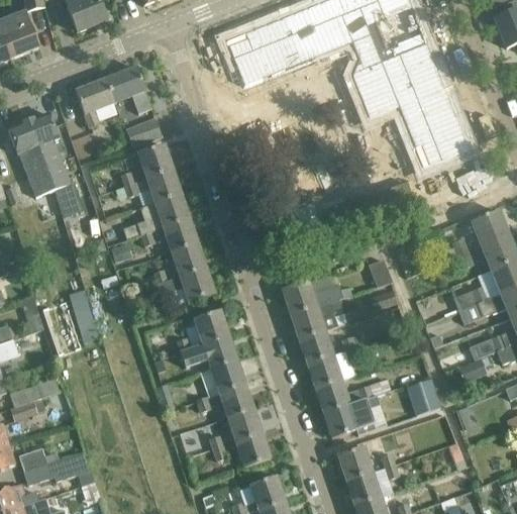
[(22,0),(24,10),(25,12),(45,8),(43,0),(22,0)]
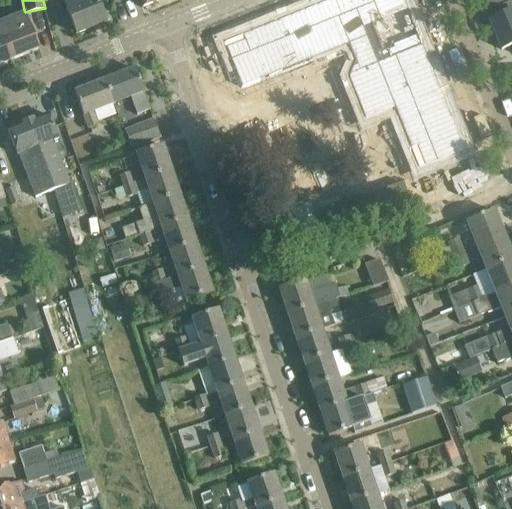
[(105,20),(98,1),(98,0),(76,0),(65,4),(76,31),(105,20)]
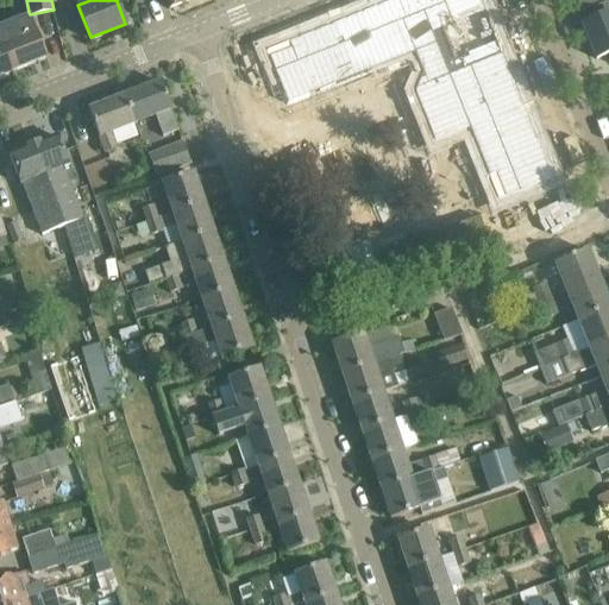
[(384,0),(263,49),(287,104),(413,52),(420,69),(420,70),(420,71),(420,73),(414,86),(414,87),(414,89),(414,90),(414,93),(434,142),(469,128),(497,201),(554,177),(482,0),(384,0)]
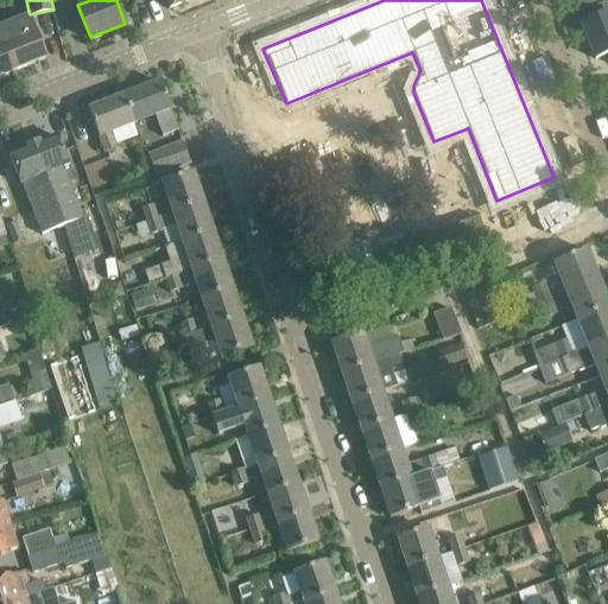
[(607,11),(581,23),(594,55),(607,49),(607,12),(607,13),(607,11)]
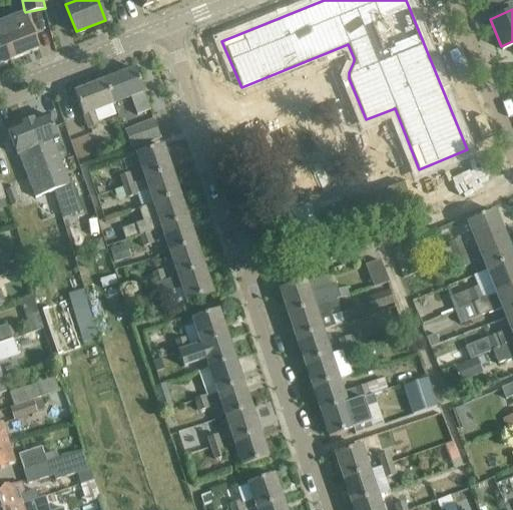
[(30,25),(25,12),(24,10),(0,19),(0,28),(11,57),(39,46),(31,24),(30,25)]
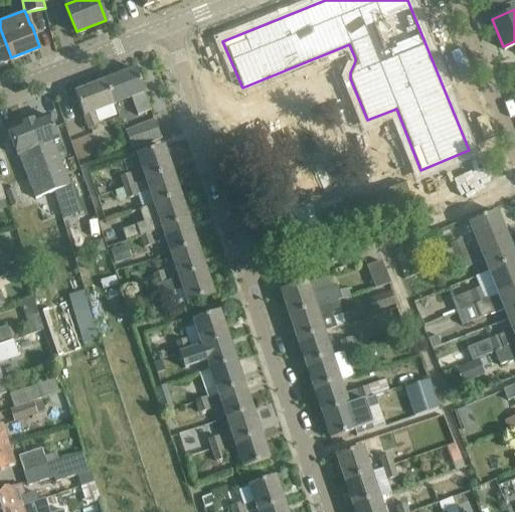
[(0,61),(11,57),(0,28),(0,61)]
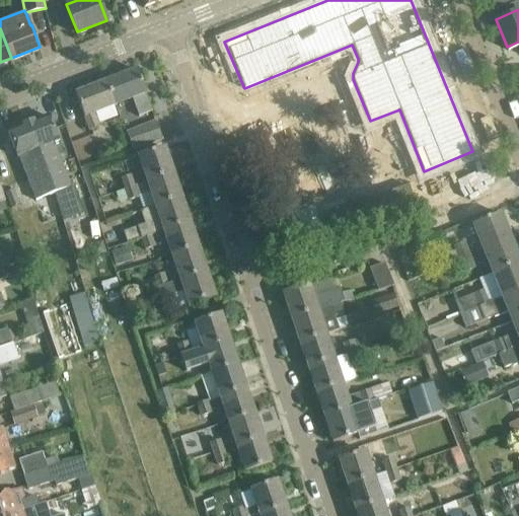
[(134,101),(139,114),(152,108),(136,67),(105,79),(115,103),(135,95),(137,100),(134,101)]
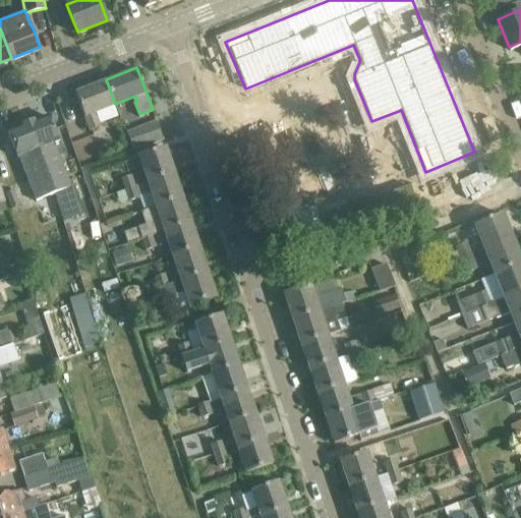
[(96,111),(115,104),(106,79),(75,92),(84,115),(85,115),(91,128),(101,124),(96,111)]
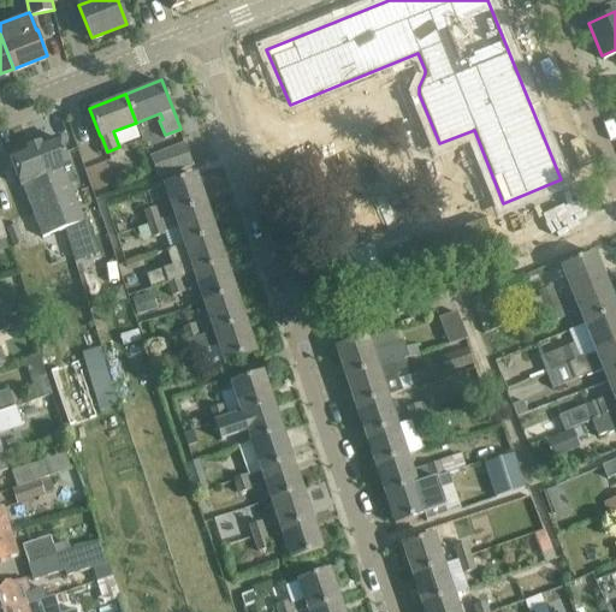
[(58,135),(34,144),(65,226),(73,251),(96,244),(88,218),(84,219),(64,167),(69,165),(58,135)]
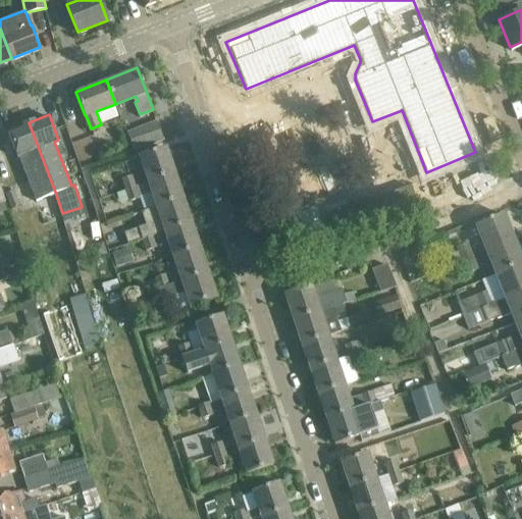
[(29,122),(8,131),(15,149),(17,155),(23,153),(41,198),(55,192),(29,122)]
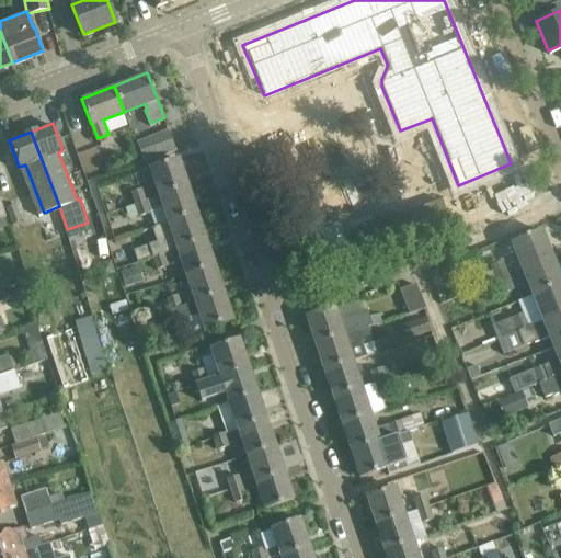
[(144,159),(170,150),(163,133),(138,141),(144,159)]
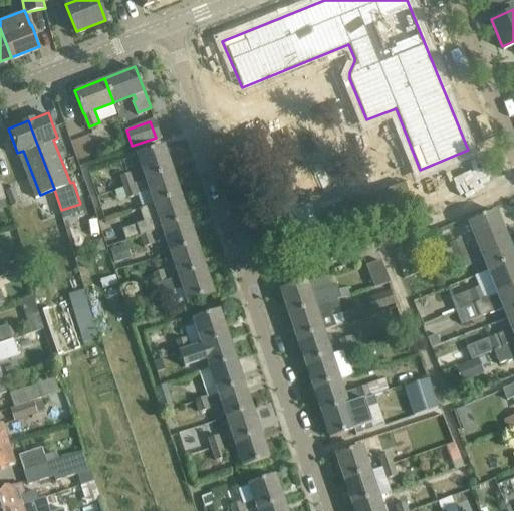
[(79,161),(97,153),(89,131),(70,139),(79,161)]
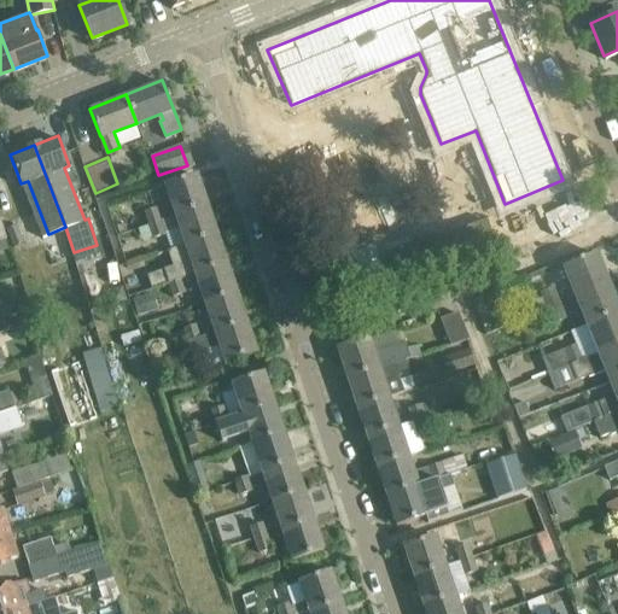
[(207,203),(197,174),(196,173),(165,183),(176,212),(207,203)]
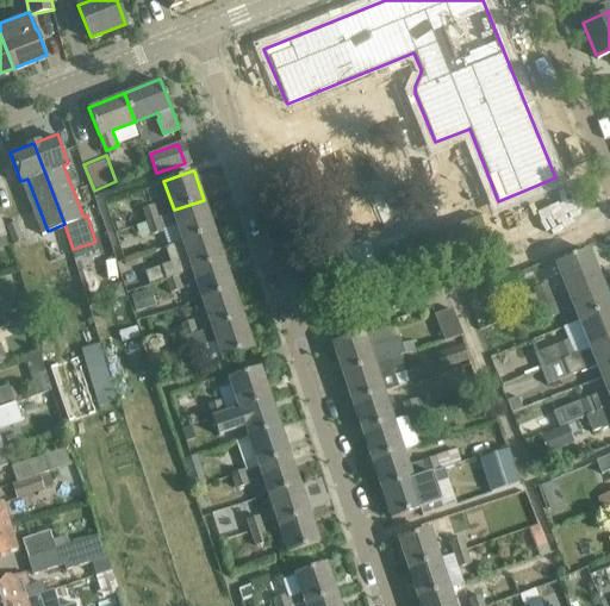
[(213,229),(204,200),(159,216),(145,219),(130,225),(135,237),(150,232),(162,229),(162,227),(178,223),(184,239),(213,229)]
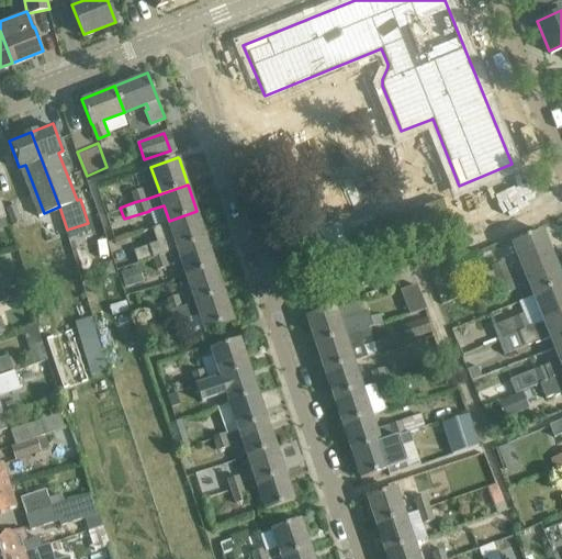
[(142,187),(130,190),(134,202),(146,199),(143,188),(142,187)]
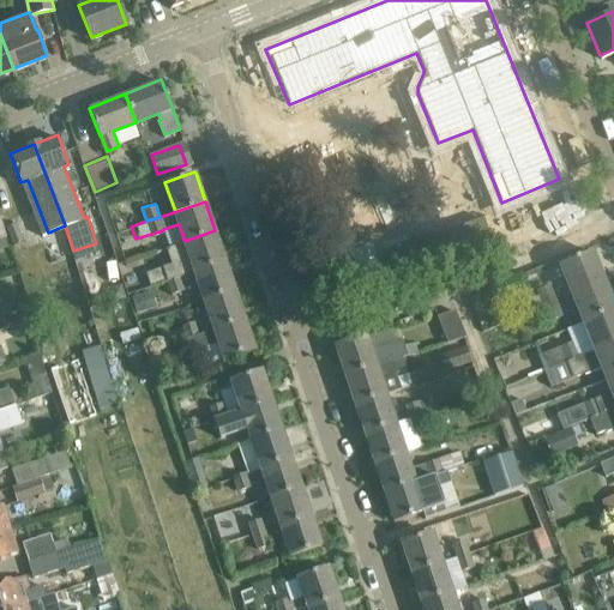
[(17,222),(6,225),(13,243),(23,240),(17,222)]
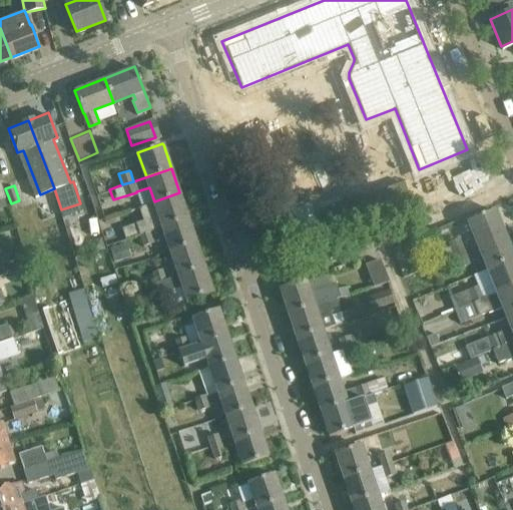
[(138,233),(162,225),(187,217),(179,192),(154,201),(139,206),(143,218),(121,226),(125,237),(138,233)]
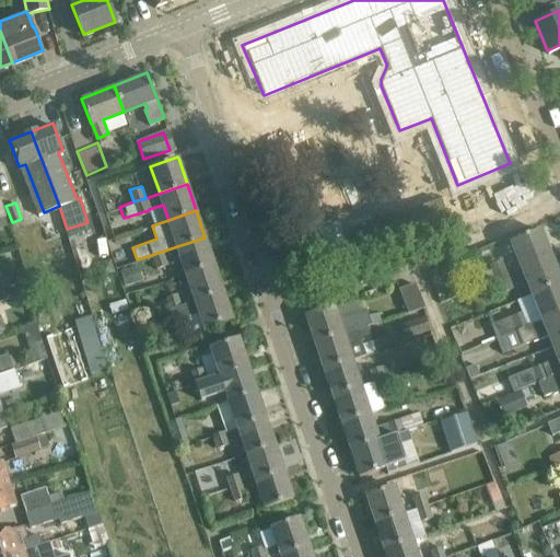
[(550,255),(550,254),(540,228),(510,241),(521,267),(550,255)]
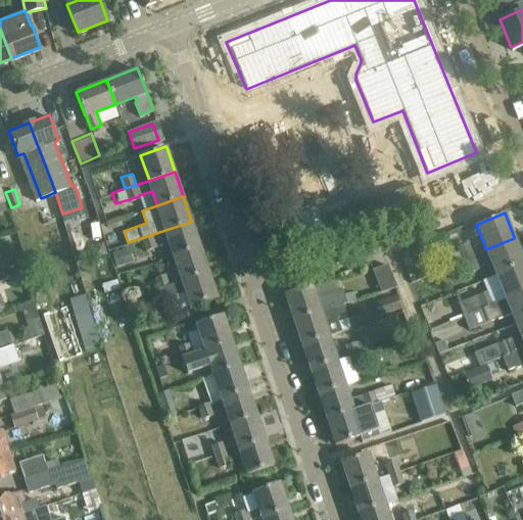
[(174,254),(199,246),(191,222),(165,230),(174,254)]
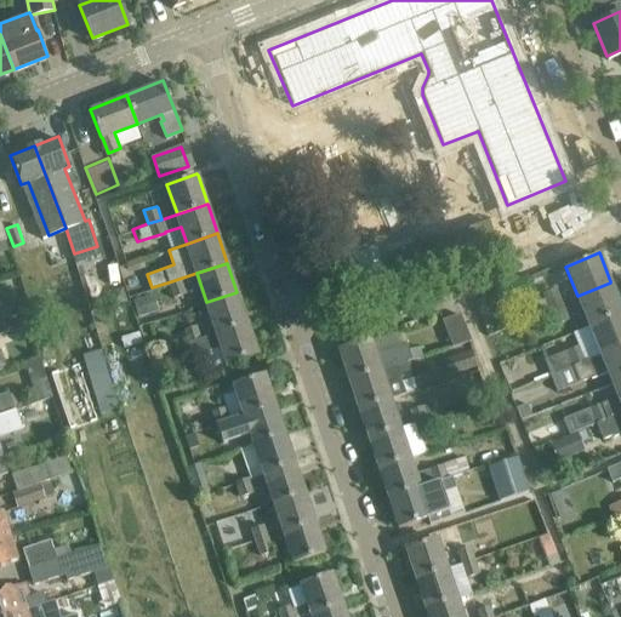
[(181,278),(167,283),(172,296),(186,291),(181,278)]
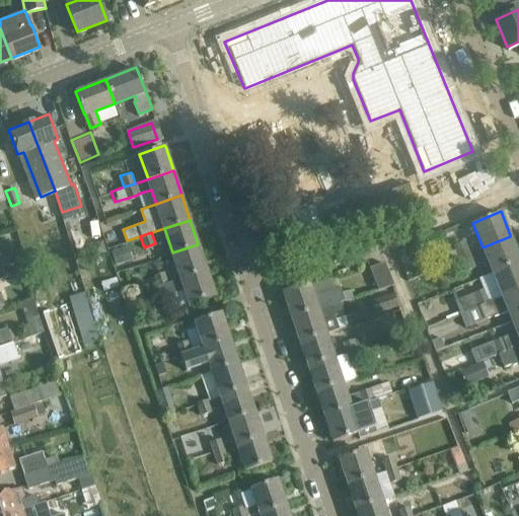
[(518,260),(518,256),(510,236),(483,247),(492,272),(518,260)]
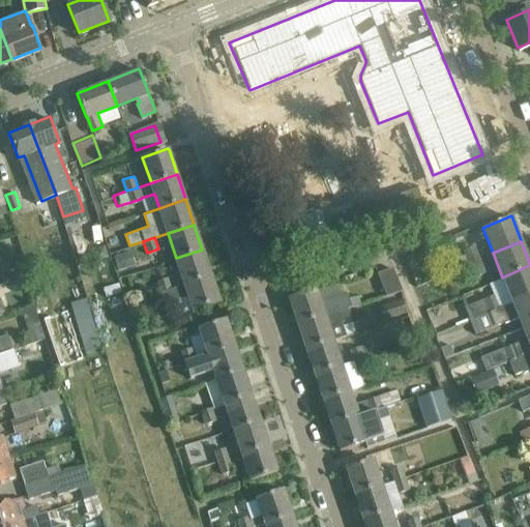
[(469,262),(479,258),(474,244),(464,249),(469,262)]
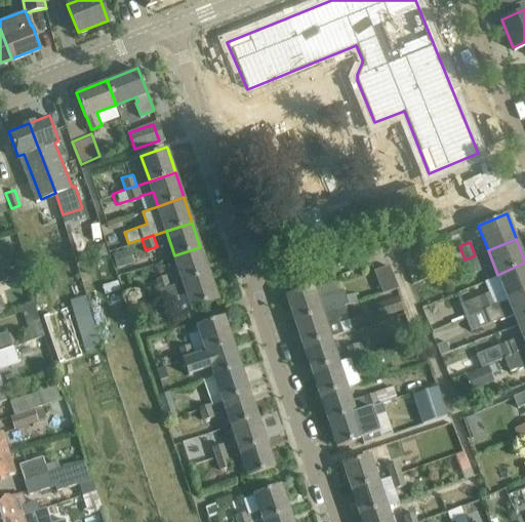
[(208,272),(200,247),(174,255),(183,281),(208,272)]
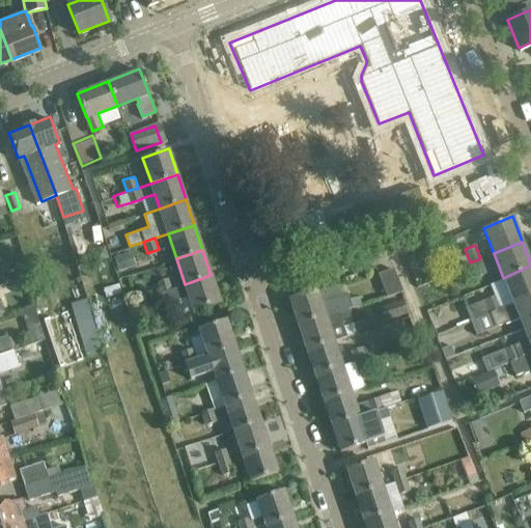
[(480,258),(470,262),(475,276),(485,271),(480,258)]
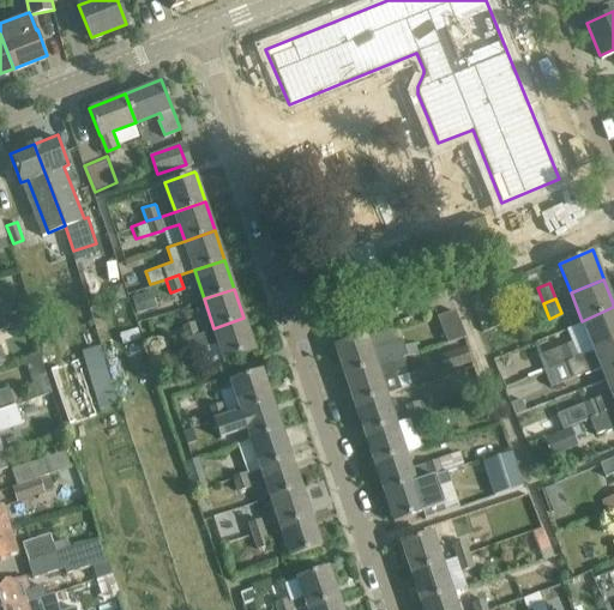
[(613,307),(582,321),(594,349),(613,340),(613,307)]
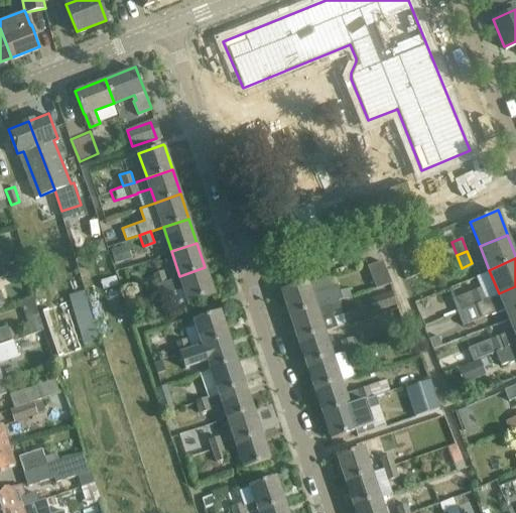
[(376,286),(390,282),(391,281),(382,259),(367,264),(376,286)]
